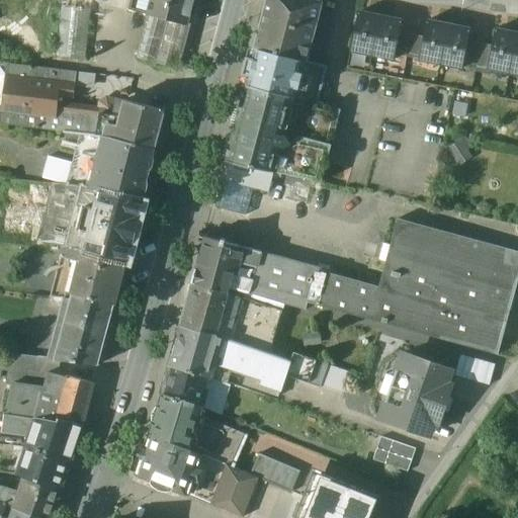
[(90,0),(60,0),(55,57),(84,59),(90,0)]
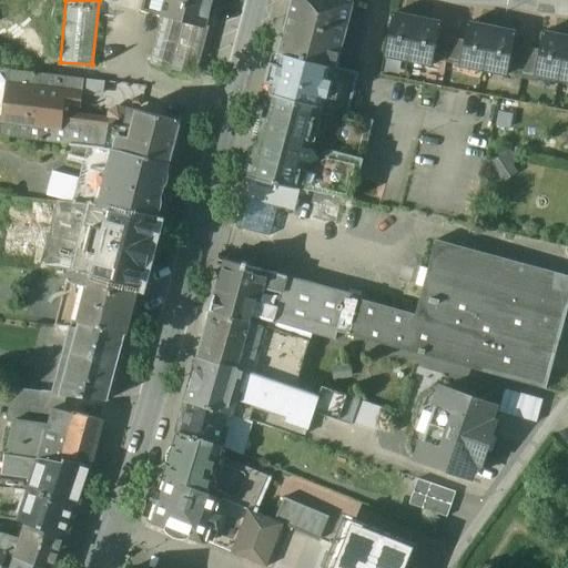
[(143,0),(141,10),(161,17),(165,0),(143,0)]
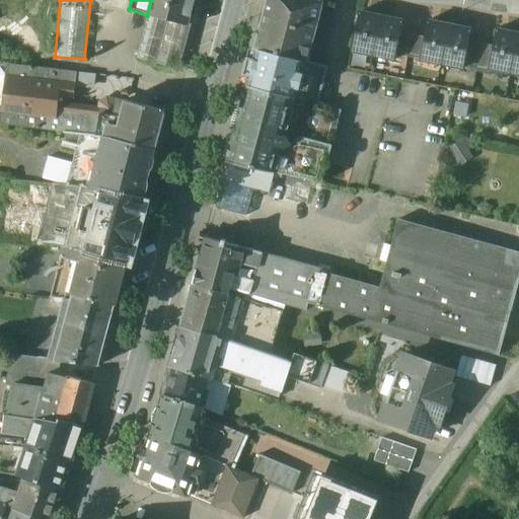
[(194,0),(151,0),(147,15),(188,25),(194,0)]
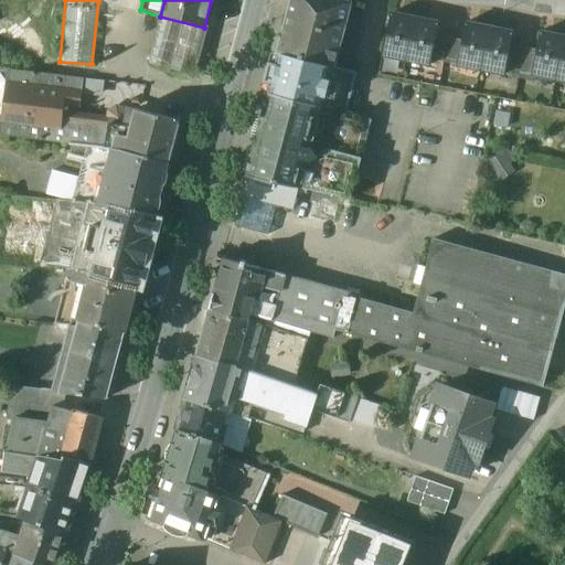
[(349,3),(337,0),(290,0),(277,52),(278,53),(320,64),(333,67),(333,68),(339,48),(349,3)]
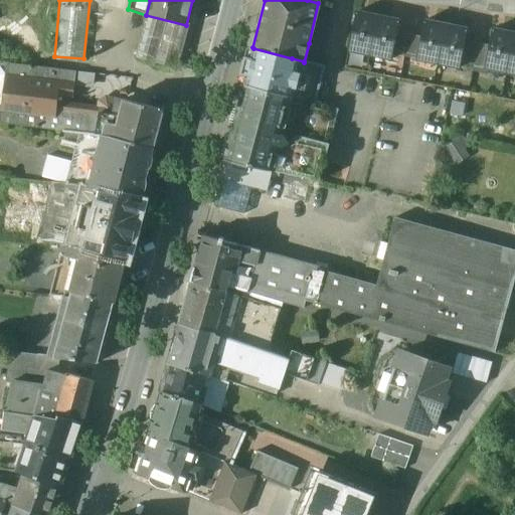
[(377,18),(356,14),(348,50),(369,55),(377,18)]
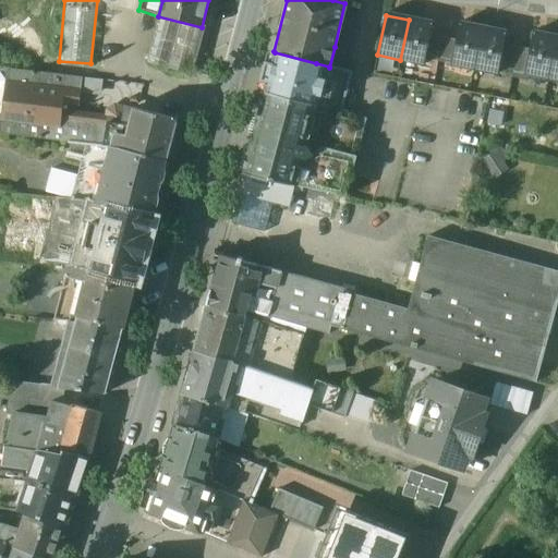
[(202,27),(158,16),(146,62),(189,73),(202,27)]
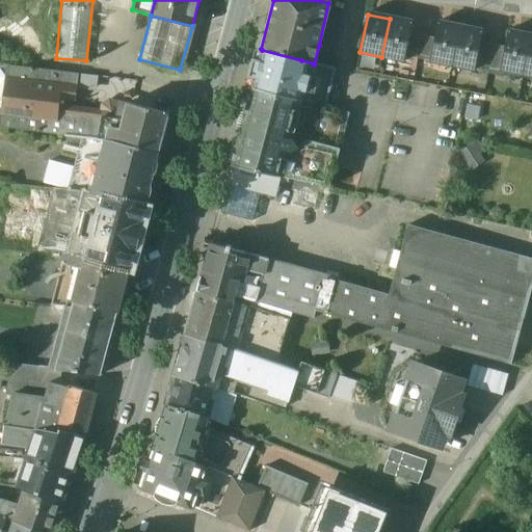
[(390,19),(381,57),(405,61),(406,57),(410,34),(413,24),(390,19)]
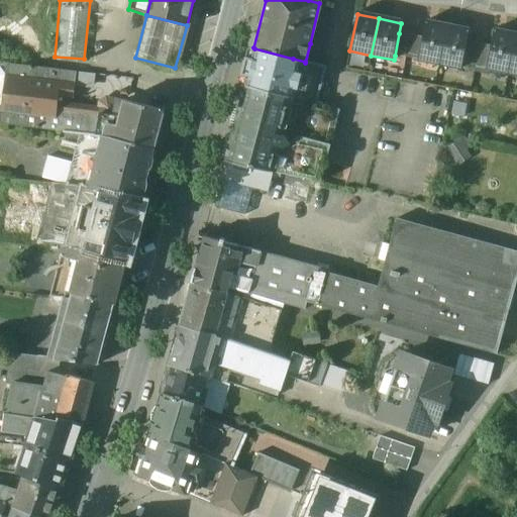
[(422,37),(418,60),(440,64),(447,25),(425,21),(422,37)]
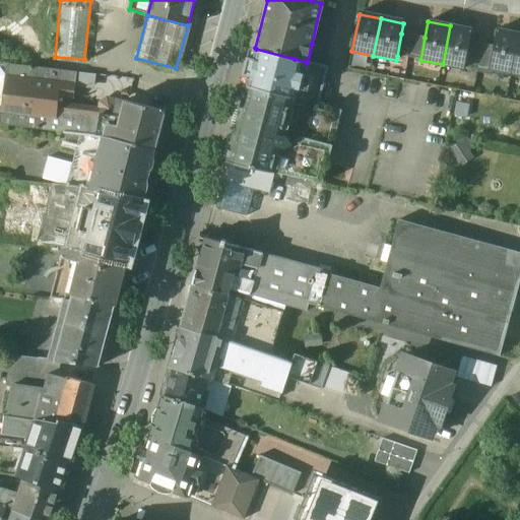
[(471,30),(450,25),(443,64),(463,69),(464,64),(469,42),(471,30)]
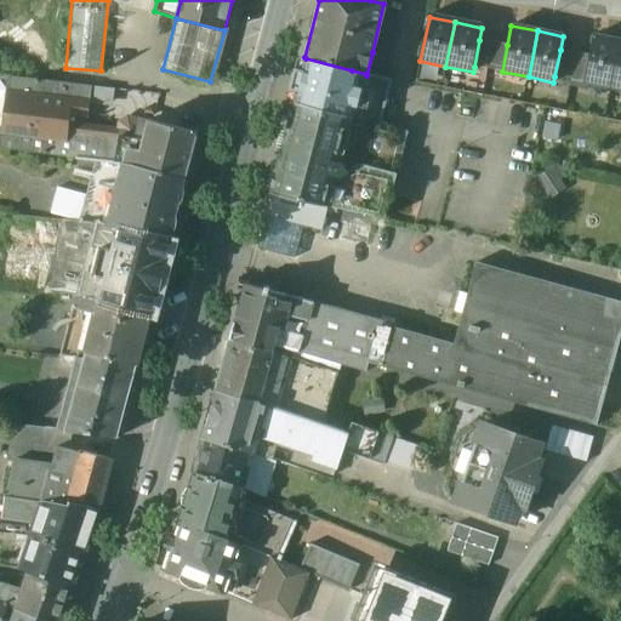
[(620,41),(593,36),(590,56),(584,81),(610,87),(620,41)]
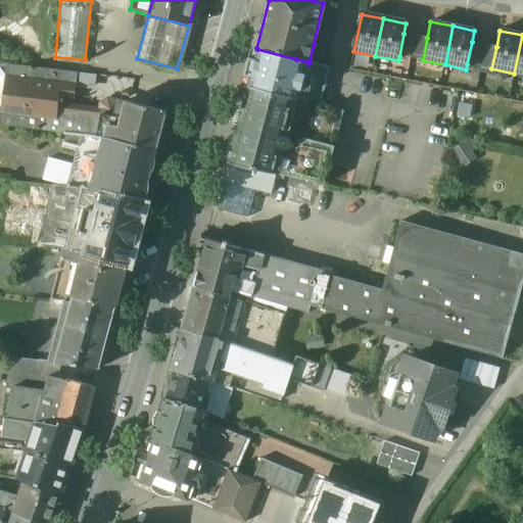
[(416,36),(403,34),(399,56),(412,58),(416,36)]
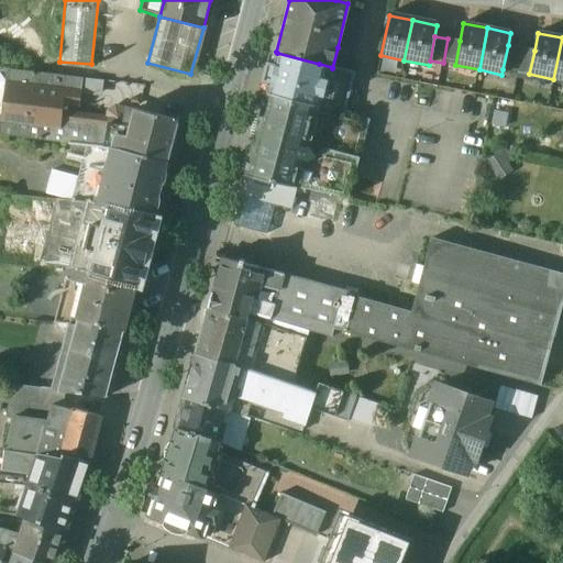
[(562,37),(553,79),(562,80),(562,37)]
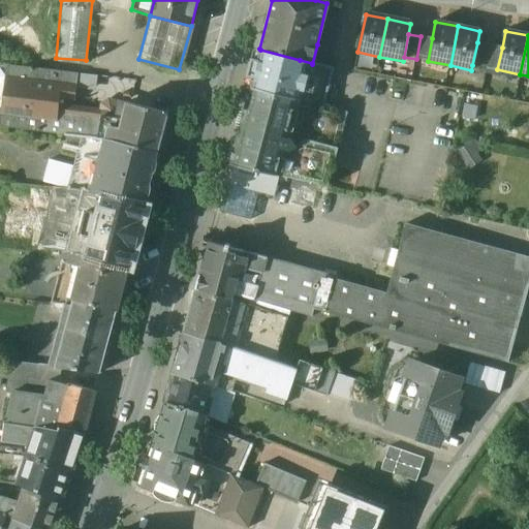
[(432,38),(421,36),(416,59),(428,61),(432,38)]
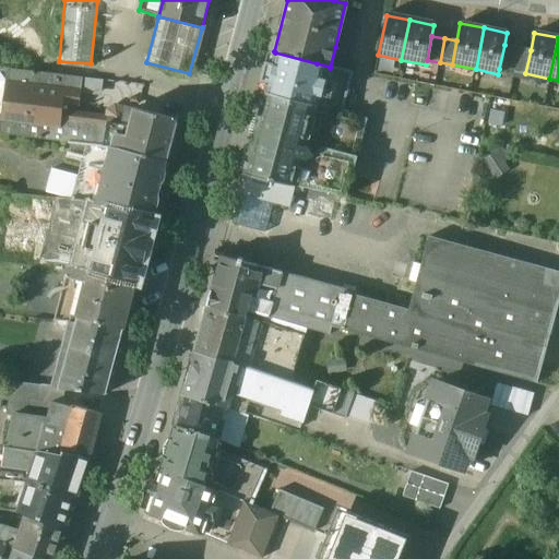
[(518,48),(504,45),(499,69),(513,71),(518,48)]
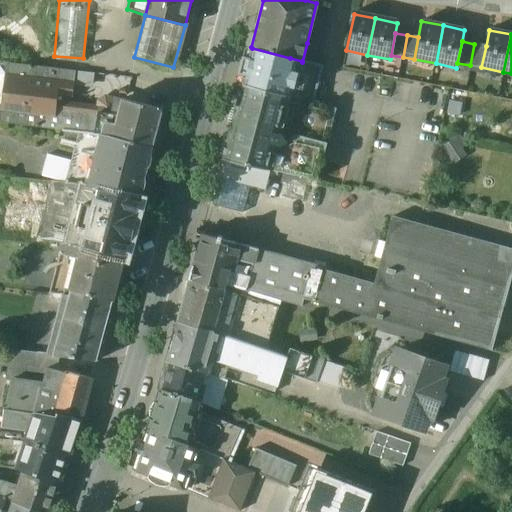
[(486,46),(474,44),(470,65),(481,67),(486,46)]
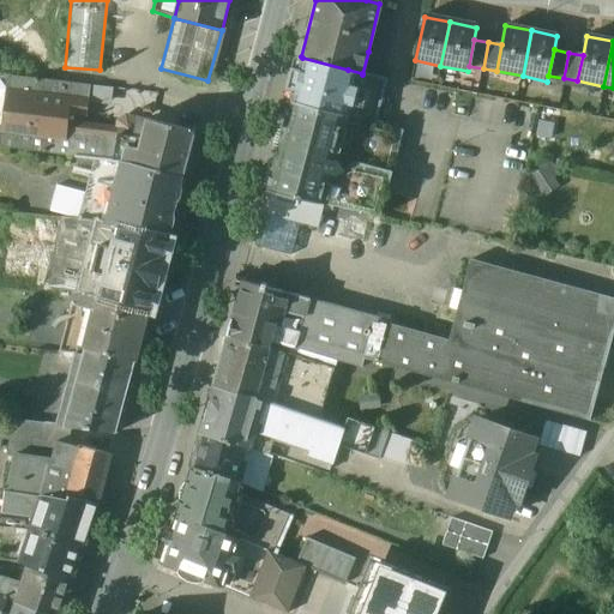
[(292,67),(286,89),(287,89),(294,91),(292,101),(290,101),(290,102),(350,118),(354,106),(359,89),(359,88),(357,88),(362,73),(348,70),(302,58),(301,59),(301,60),(299,70),(292,68),(292,67)]
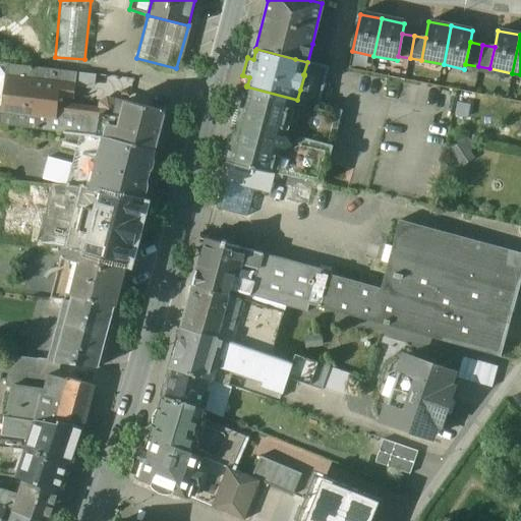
[(307,63),(307,62),(303,74),(304,74),(304,75),(311,77),(308,92),(300,90),(297,100),(319,105),(329,68),(307,63)]
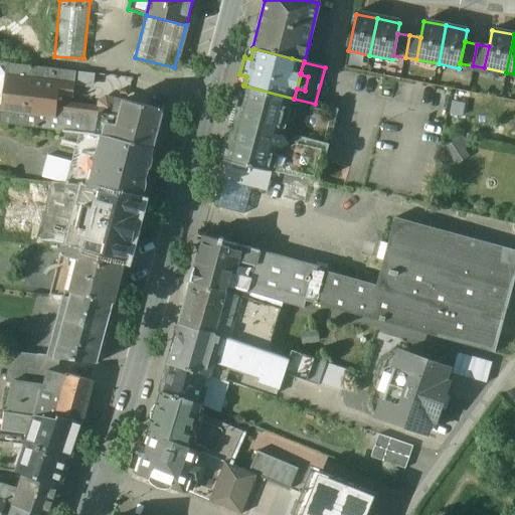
[(75,72),(32,67),(30,79),(59,82),(59,84),(73,87),(75,72)]
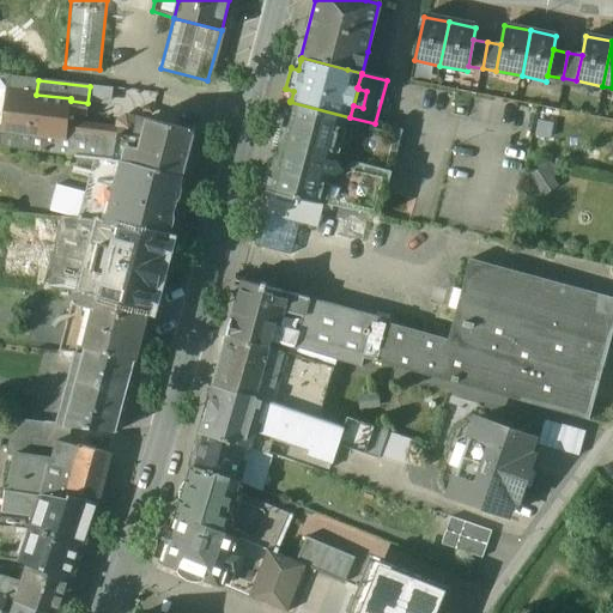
[(366,91),(358,89),(353,105),(363,108),(366,91)]
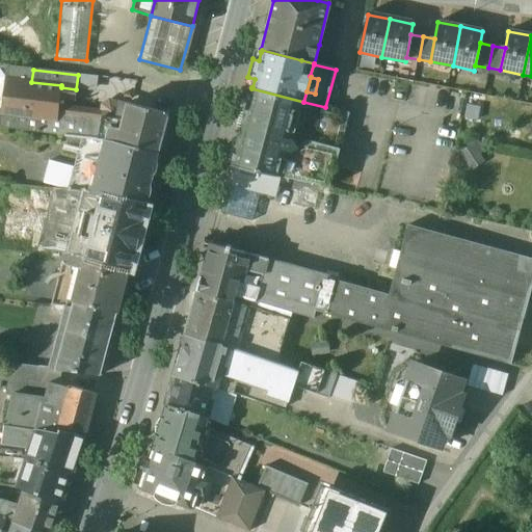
[(101,118),(57,112),(61,87),(61,85),(31,82),(30,87),(12,84),(6,129),(83,138),(107,141),(110,128),(107,128),(107,121),(101,120),(101,118)]
